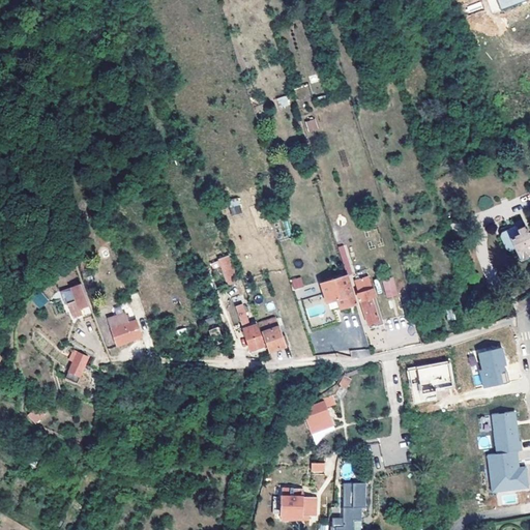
[(497,0),(502,10),(527,0),(497,0)]
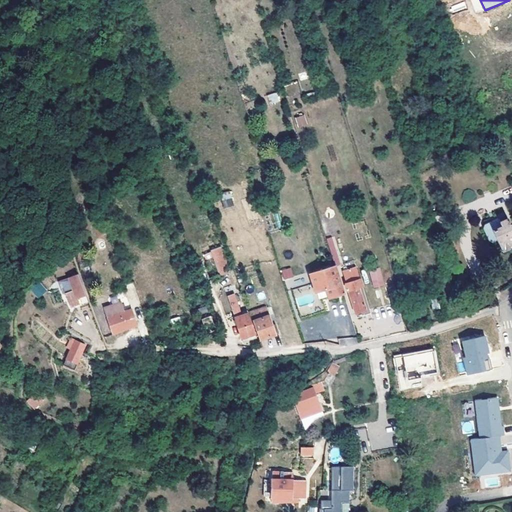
[(270,104),(280,101),(277,92),(266,95),(270,104)]
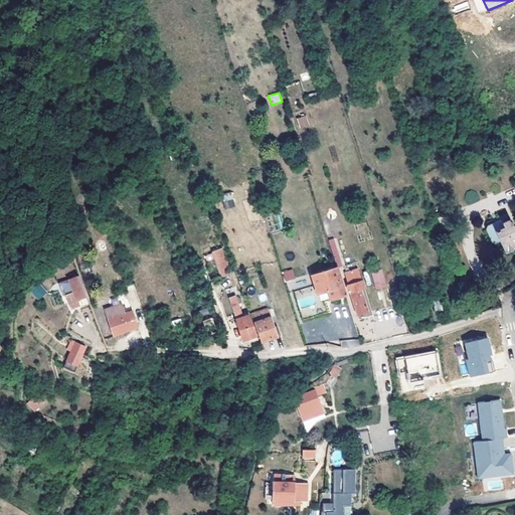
[(300,129),(309,126),(306,115),(296,118),(300,129)]
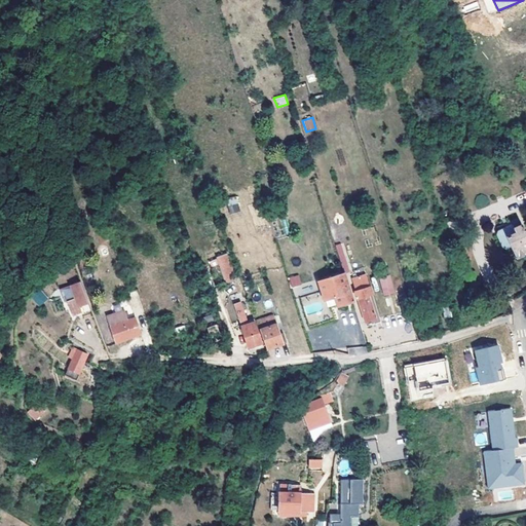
[(446,158),(454,156),(448,139),(441,141),(446,158)]
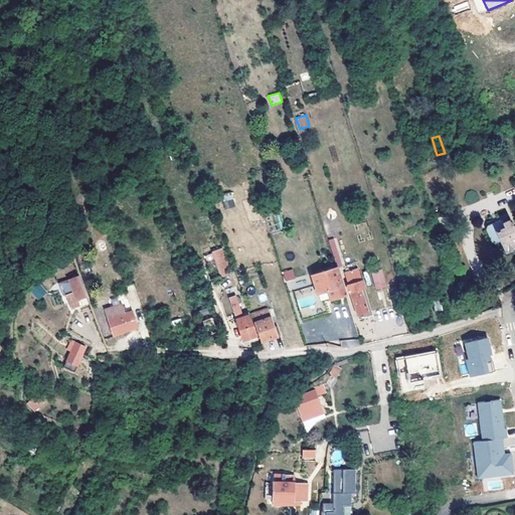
[(231,192),(221,194),(225,208),(235,206),(231,192)]
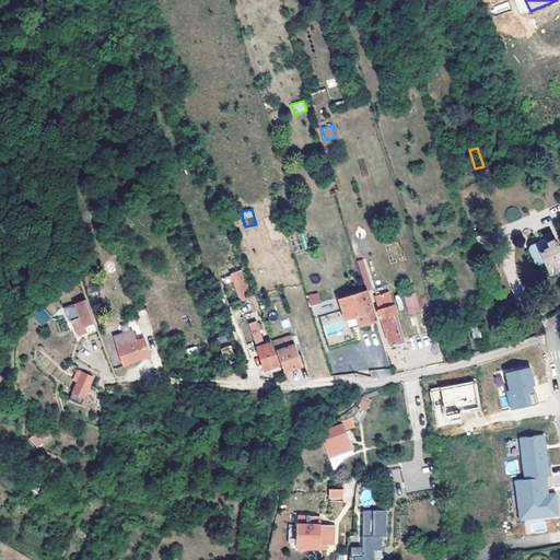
[(540,246),(552,271),(559,268),(559,238),(558,234),(549,238),(550,242),(540,246)]
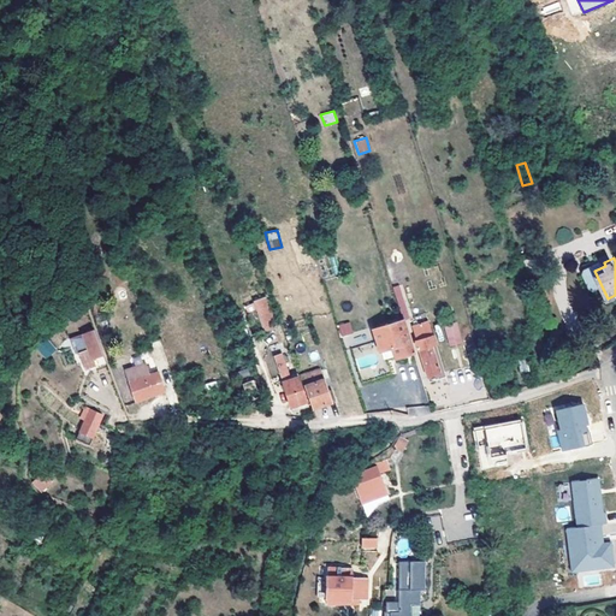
[(401,284),(392,288),(403,320),(412,318),(401,284)]
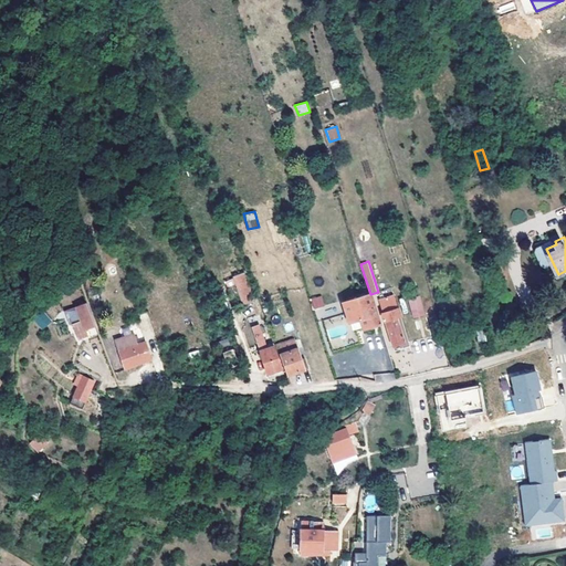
[(241,304),(253,301),(247,272),(233,275),(241,304)]
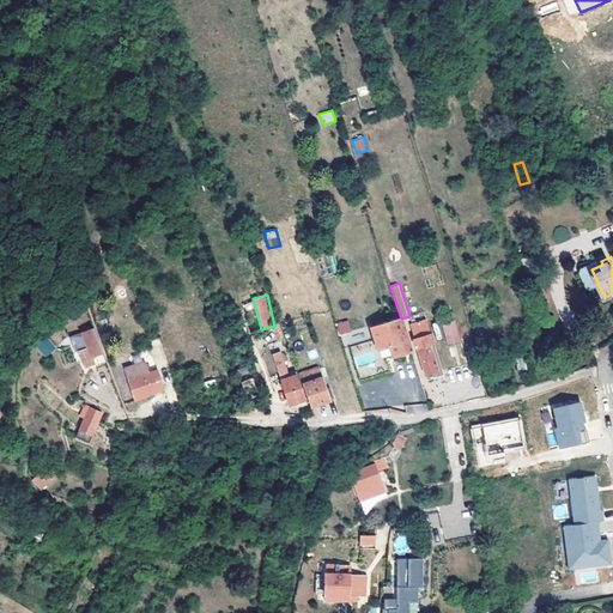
[(424,374),(436,370),(428,340),(431,339),(426,325),(425,317),(408,322),(416,344),(424,374)]
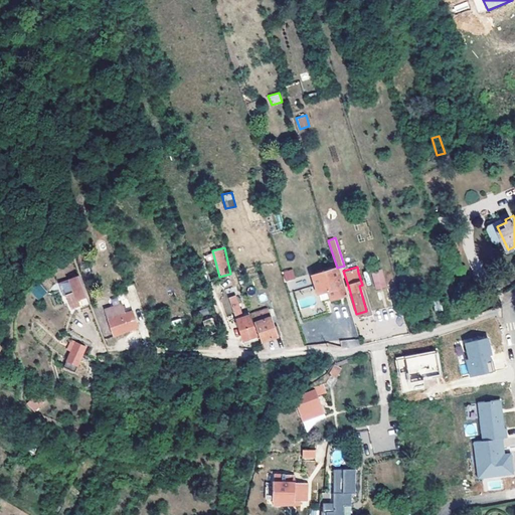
[(339,279),(336,268),(322,272),(310,275),(316,294),(327,291),(329,300),(344,295),(339,279)]
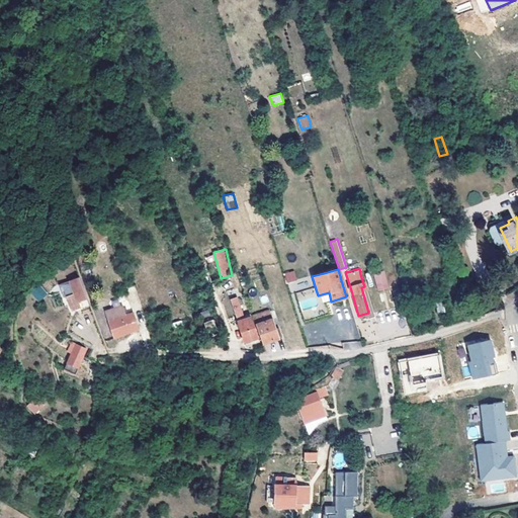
[(283,274),(287,283),(297,279),(293,270),(283,274)]
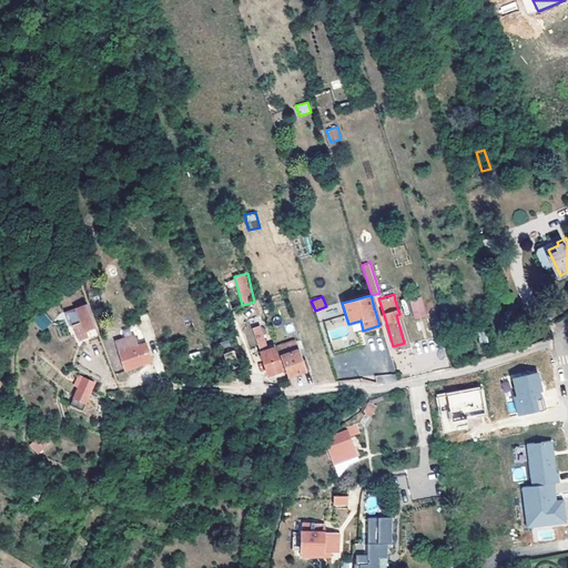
[(414,320),(427,316),(422,296),(409,300),(414,320)]
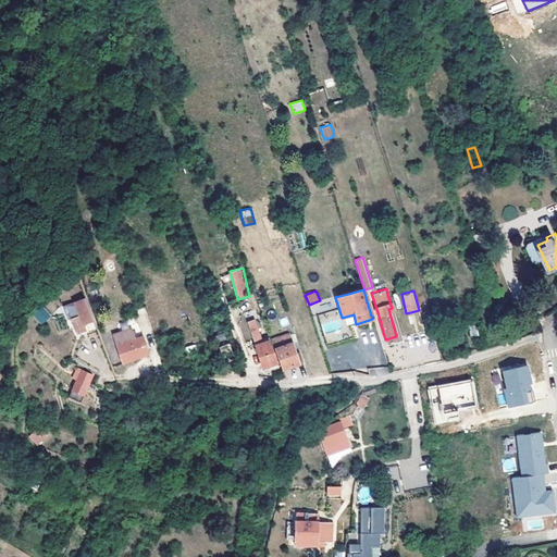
[(74,302),(83,324),(93,320),(84,297),(74,302)]
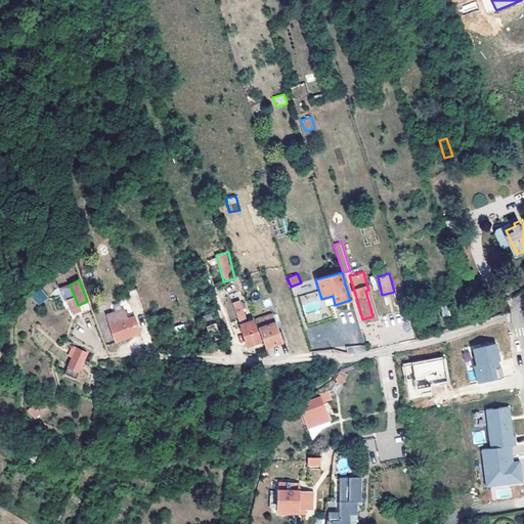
[(32,292),(36,304),(47,300),(42,289),(32,292)]
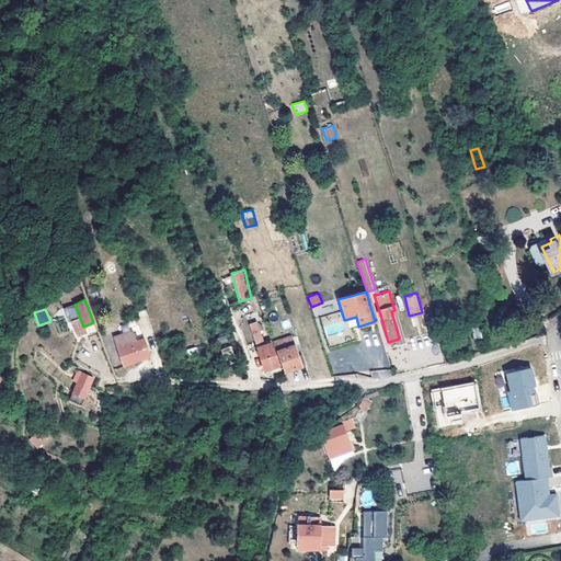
[(245,318),(265,375),(279,369),(278,366),(268,338),(262,340),(252,315),(245,318)]
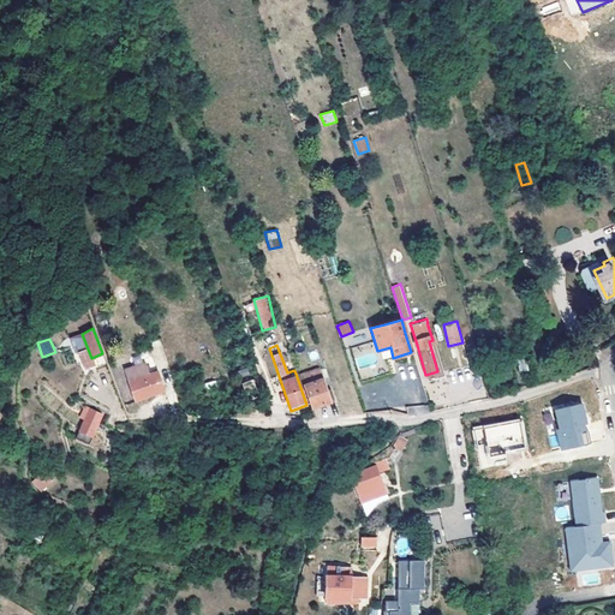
[(125,371),(135,400),(163,390),(157,371),(149,375),(145,363),(125,371)]
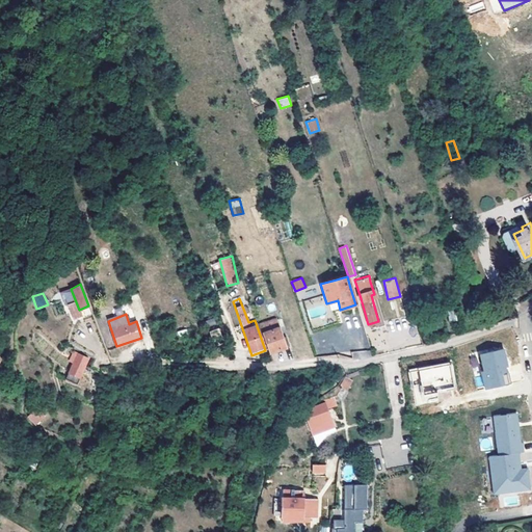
[(268,353),(286,347),(274,314),(257,320),(268,353)]
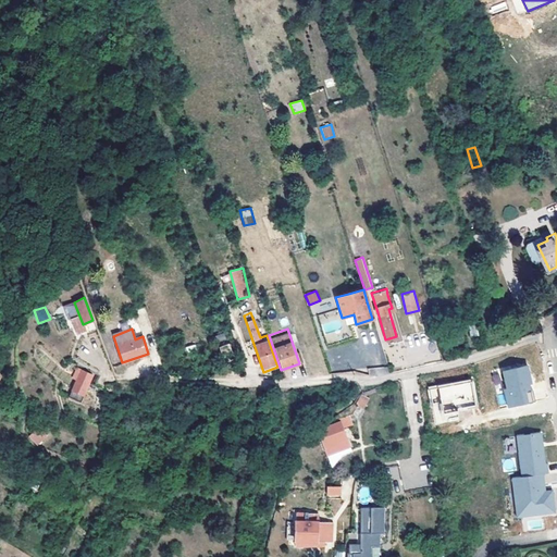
[(219,347),(224,362),(234,358),(229,343),(219,347)]
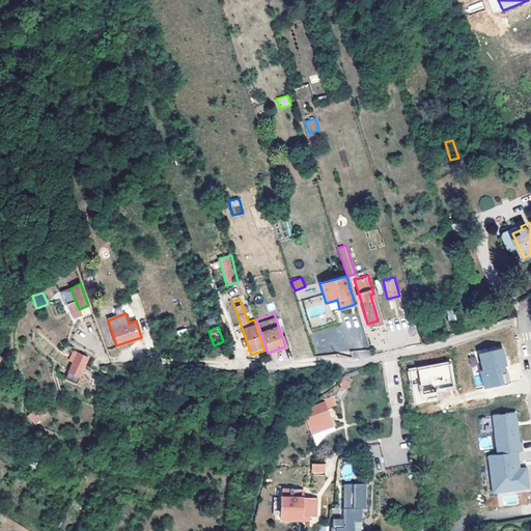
[(481,371),(484,389),(510,384),(503,350),(480,354),(483,371),(481,371)]
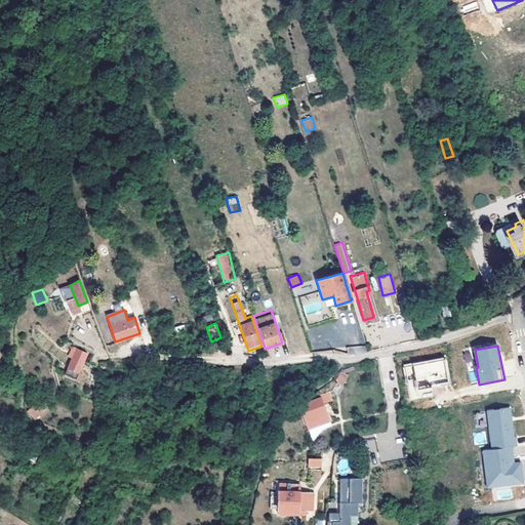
[(78,372),(87,355),(77,349),(67,366),(78,372)]
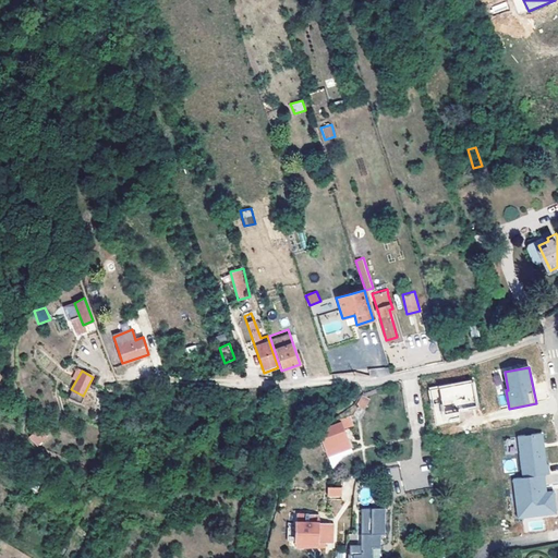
[(472,381),(429,388),(435,426),(461,422),(459,408),(476,405),(472,381)]
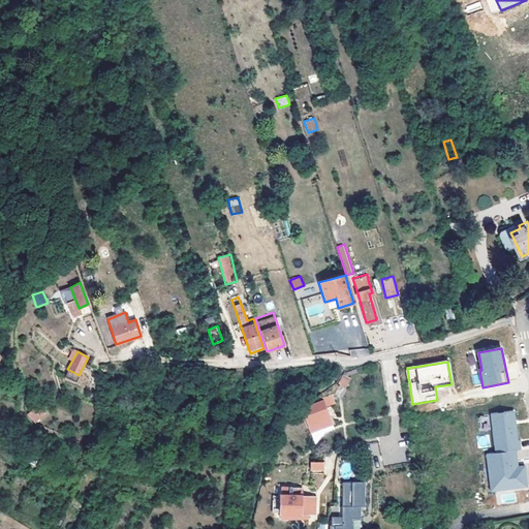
[(350,376),(335,391),(338,398),(355,382),(350,376)]
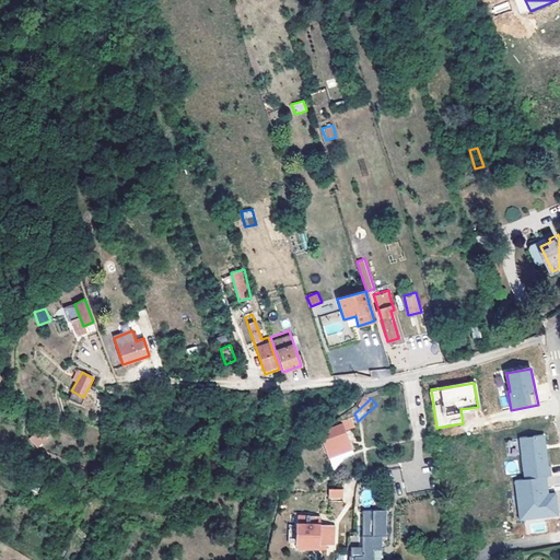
[(340,453),(343,452),(352,448),(342,423),(319,432),(329,457),(340,453)]
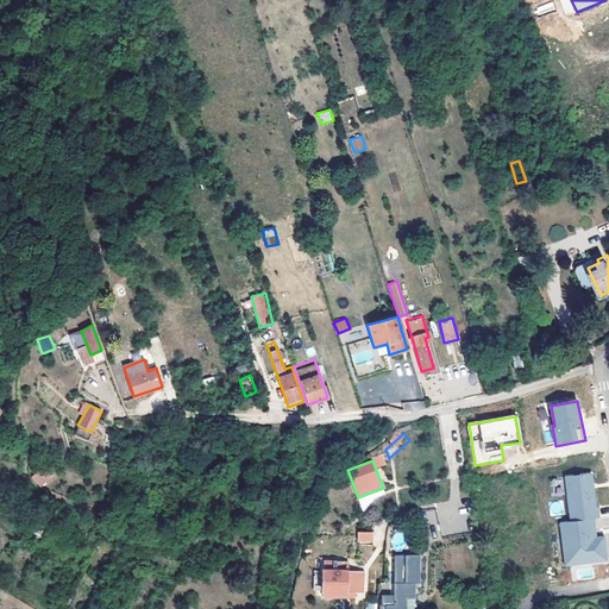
[(41,488),(52,476),(44,465),(31,478),(41,488)]
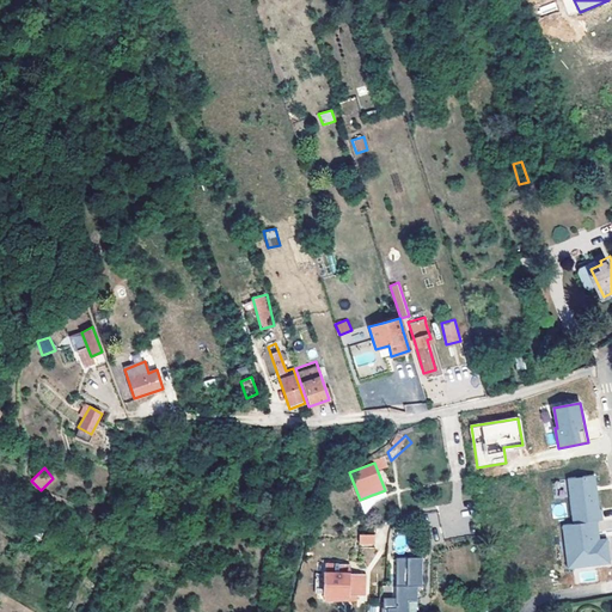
[(563,525),(569,569),(611,565),(609,539),(599,540),(597,522),(604,521),(595,475),(567,478),(571,522),(563,525)]
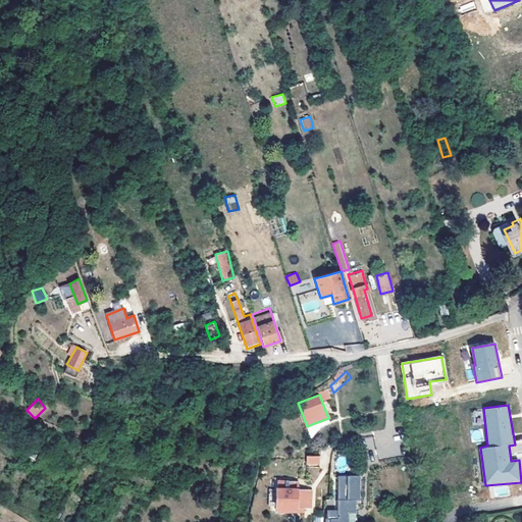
[(322,425),(320,421),(317,422),(307,426),(311,436),(322,425)]
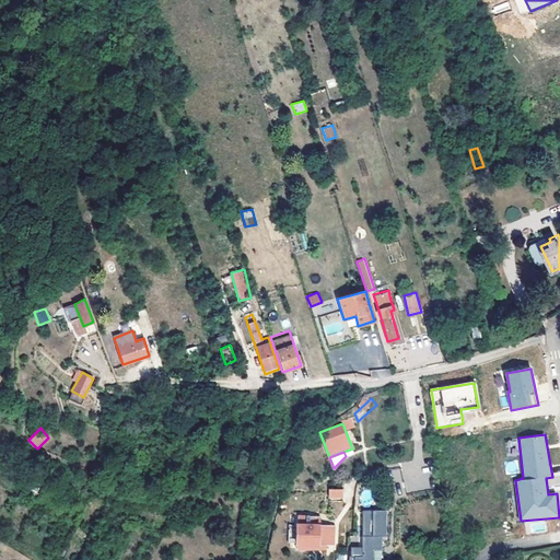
[(393,482),(401,481),(399,468),(392,469),(393,482)]
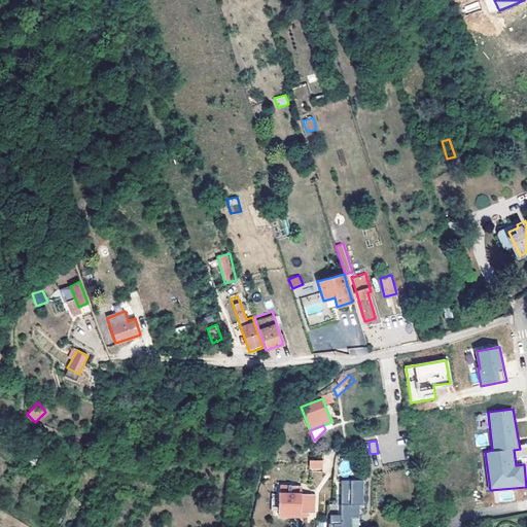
[(309,460),(309,469),(322,469),(322,460),(309,460)]
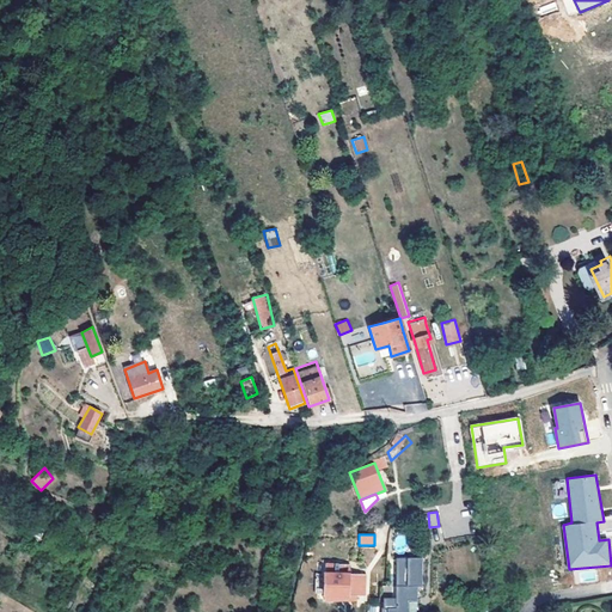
[(407,557),(395,557),(393,597),(381,597),(380,606),(379,606),(378,611),(405,611),(407,600),(416,600),(416,586),(407,586),(407,557)]
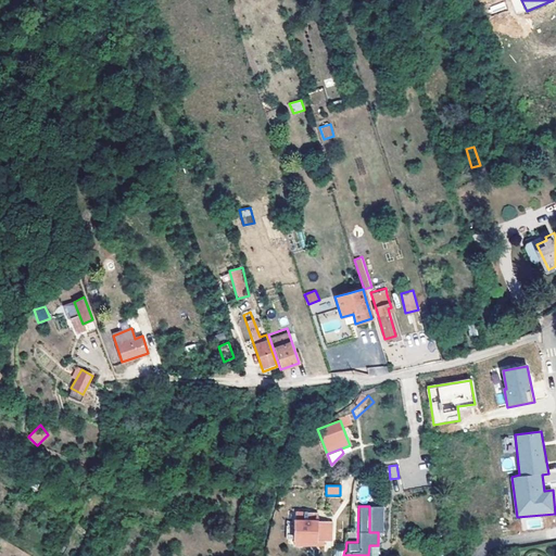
[(294,529),(331,530),(331,521),(316,520),(316,513),(294,512),(294,529)]
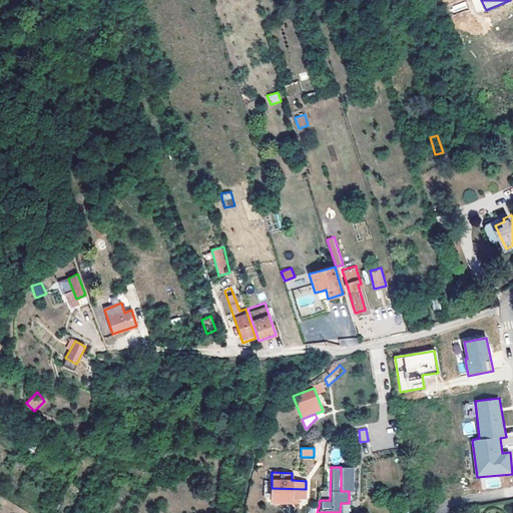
[(484,489),(499,488),(498,477),(483,478),(484,489)]
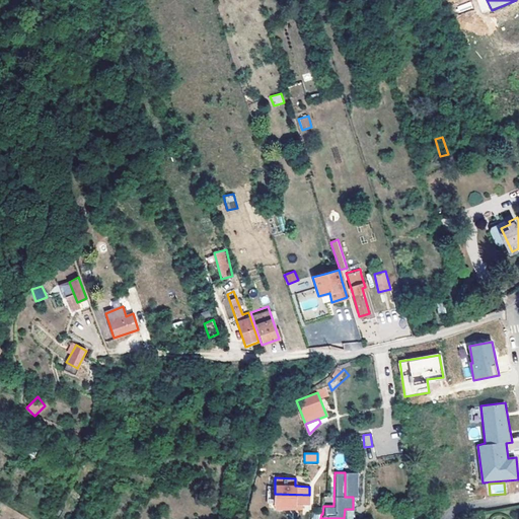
[(309,495),(275,494),(274,508),(302,509),(302,504),(308,505),(309,495)]
